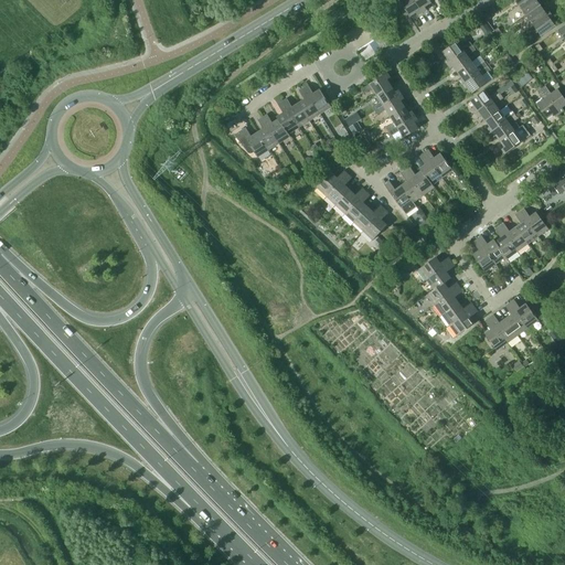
[(417,16),(423,13),(414,0),(402,0),(400,2),(409,17),(416,13),(417,16)]
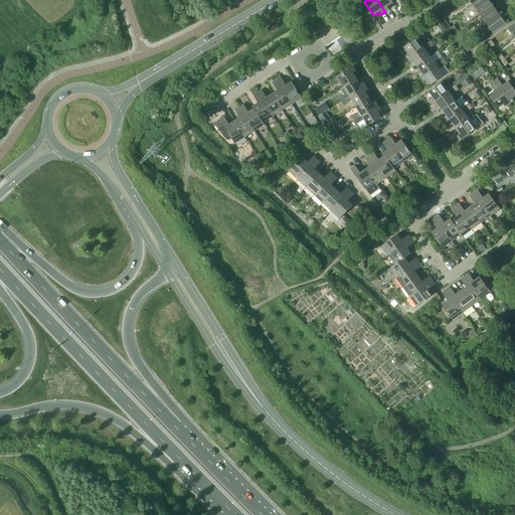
[(393,2),(391,0),(377,0),(385,12),(389,9),(387,6),(393,2)]
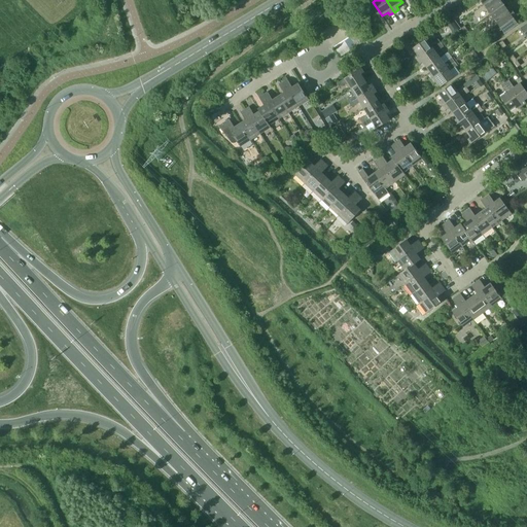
[(490,0),(484,5),(491,14),(503,5),(500,0),(490,0)]
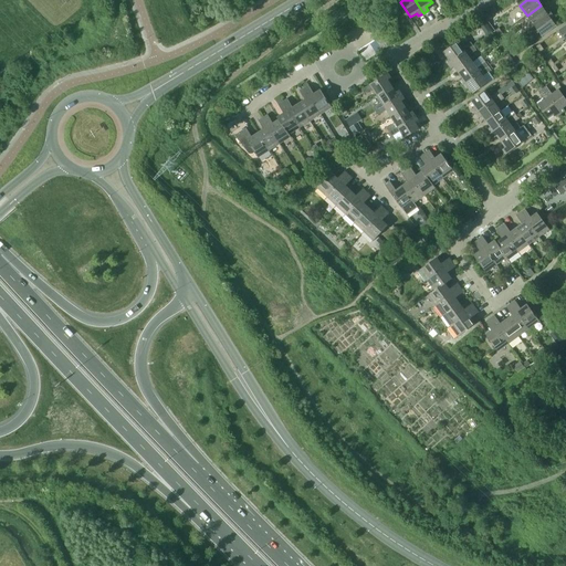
[(534,25),(552,13),(548,9),(545,11),(541,6),(527,16),(534,25)]
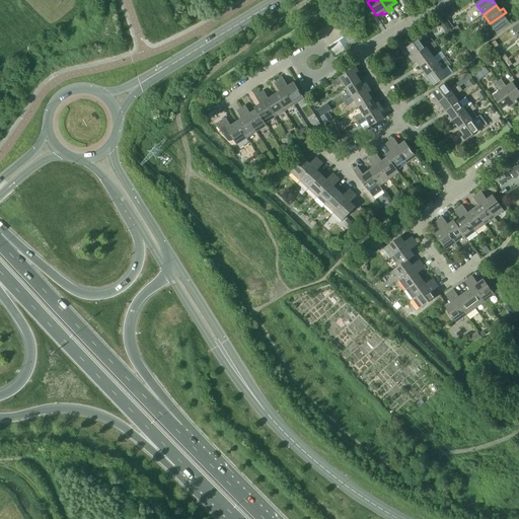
[(506,12),(490,23),(497,33),(510,23),(506,18),(509,16),(506,12)]
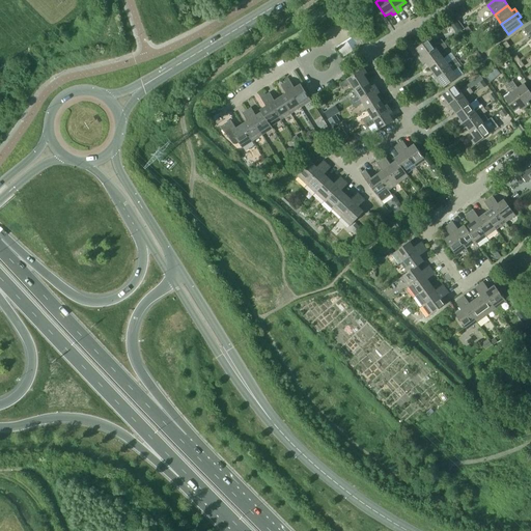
[(345,26),(356,20),(353,15),(342,21),(345,26)]
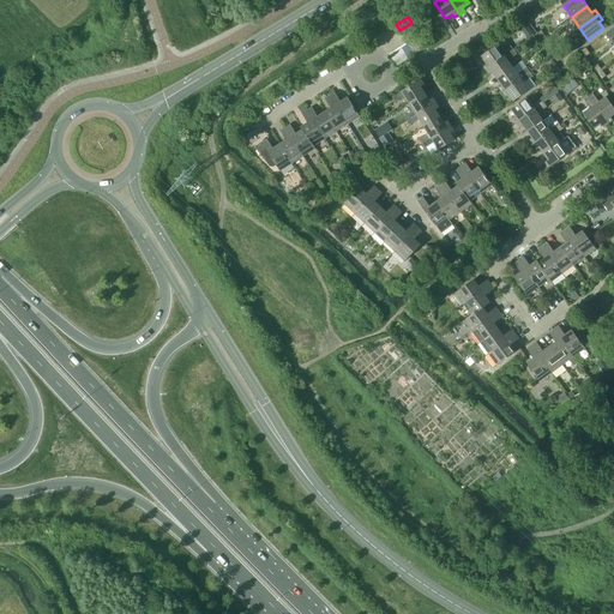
[(403,36),(415,29),(411,23),(399,30),(403,36)]
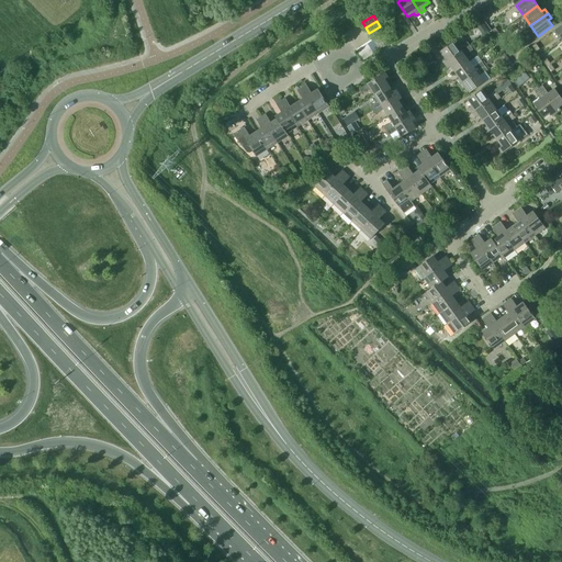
[(378,35),(383,32),(380,26),(369,33),(372,38),(378,35)]
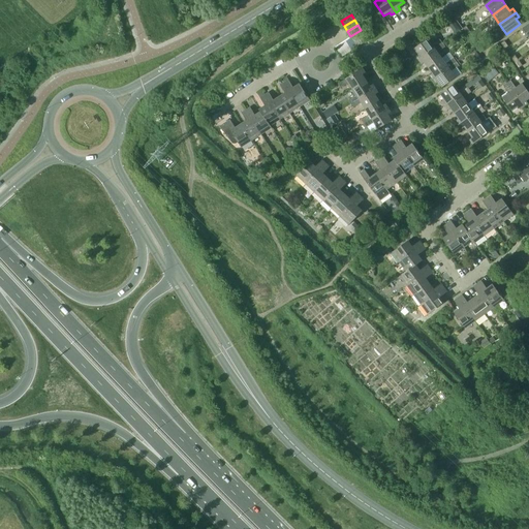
[(452,29),(456,33),(461,30),(457,25),(452,29)]
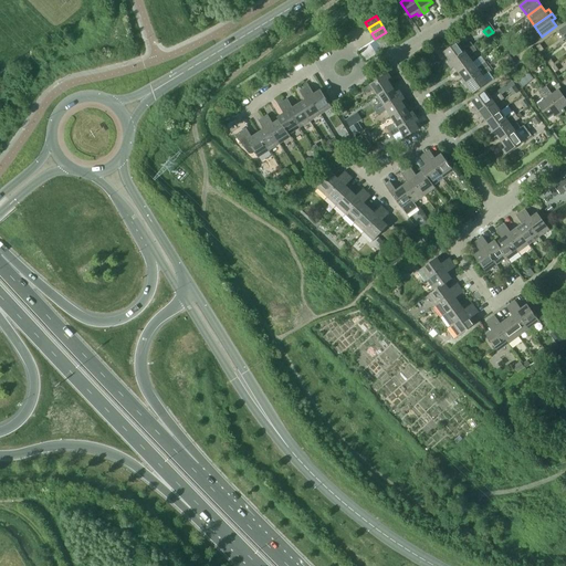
[(388,46),(392,43),(394,43),(386,32),(380,35),(388,46)]
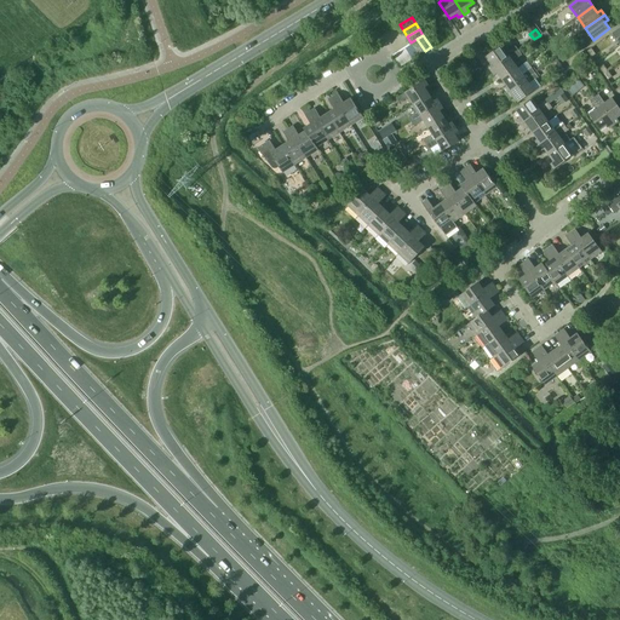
[(411,42),(418,55),(425,51),(417,39),(411,42)]
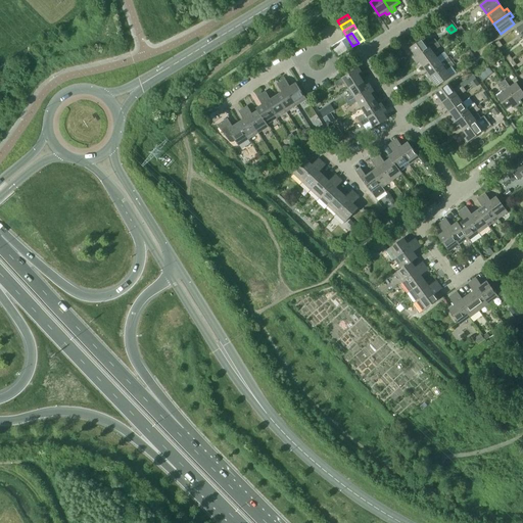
[(341,40),(347,50),(352,46),(346,36),(341,40)]
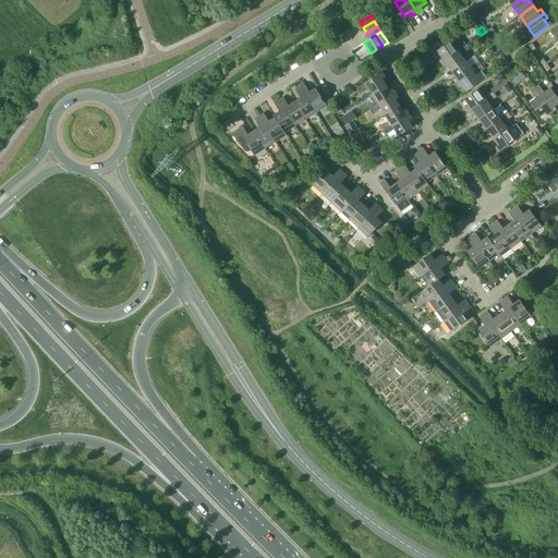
[(441,63),(466,46),(463,41),(456,47),(451,40),(437,51),(441,57),(438,60),(441,63)]
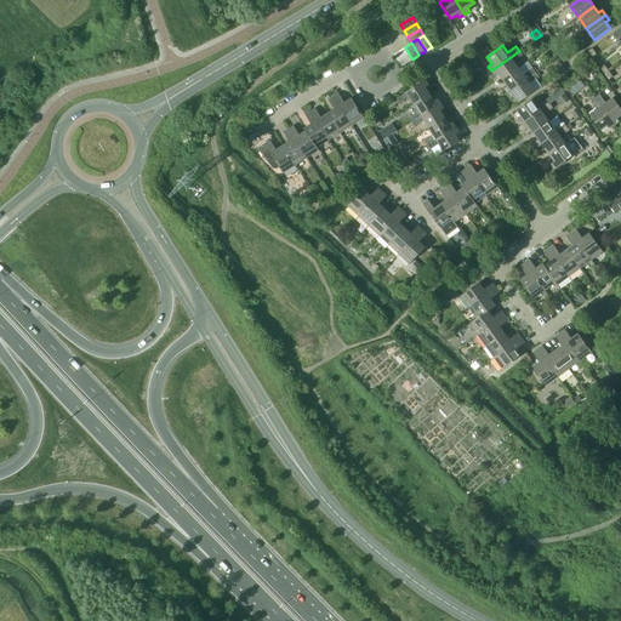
[(399,51),(406,63),(412,60),(405,47),(399,51)]
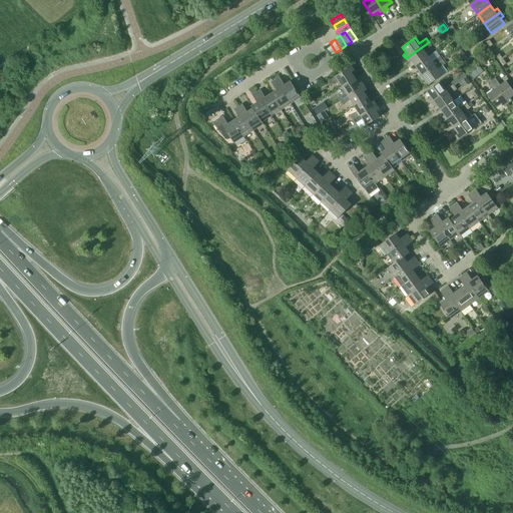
[(336,52),(330,42),(325,45),(331,55),(336,52)]
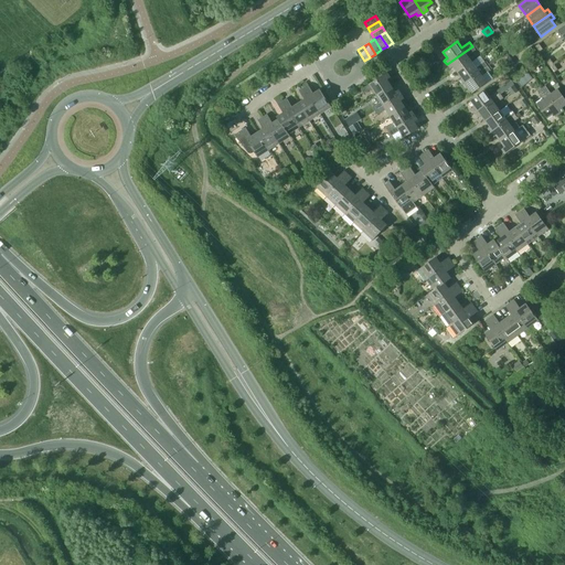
[(472,46),(447,64),(450,70),(454,66),(457,73),(471,62),(467,56),(476,50),(472,46)]
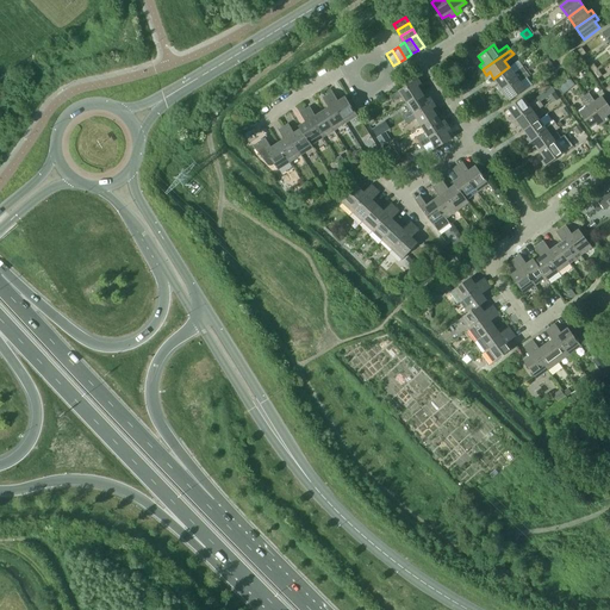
[(495,87),(498,92),(527,72),(523,67),(515,74),(509,67),(493,79),(498,85),(495,87)]
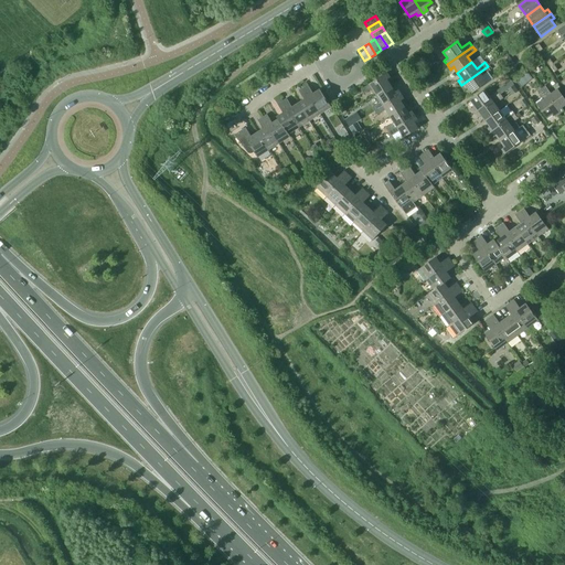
[(488,66),(461,85),(465,89),(468,87),(472,94),(487,83),(482,76),(490,71),(488,66)]
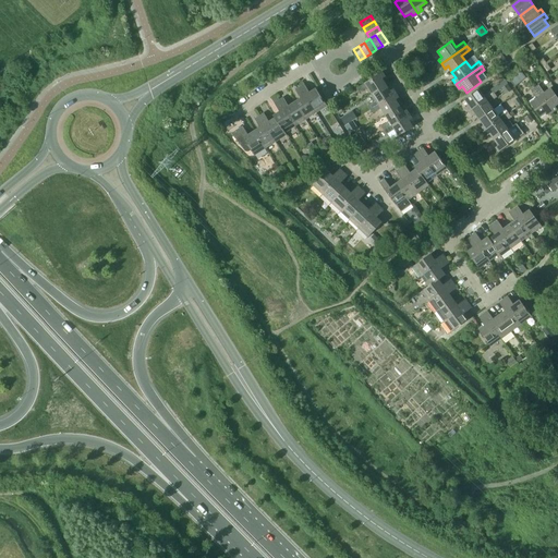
[(367,87),(372,94),(387,84),(383,79),(386,76),(383,72),(356,88),(360,93),(367,87)]
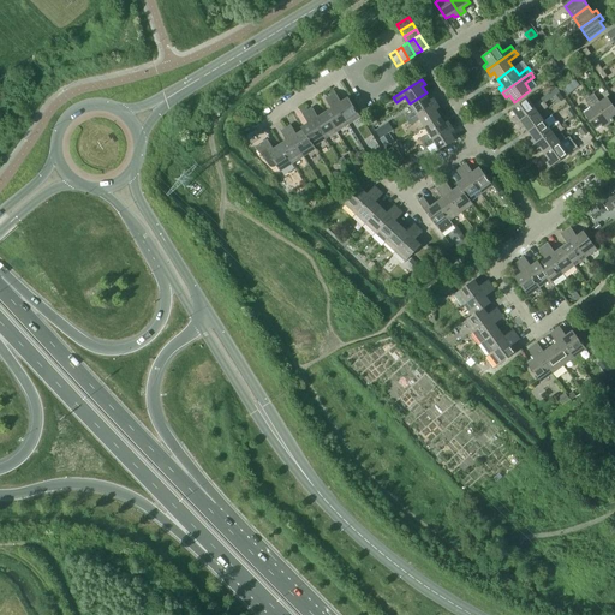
[(330,96),(348,124),(360,117),(348,97),(341,102),(335,93),(330,96)]
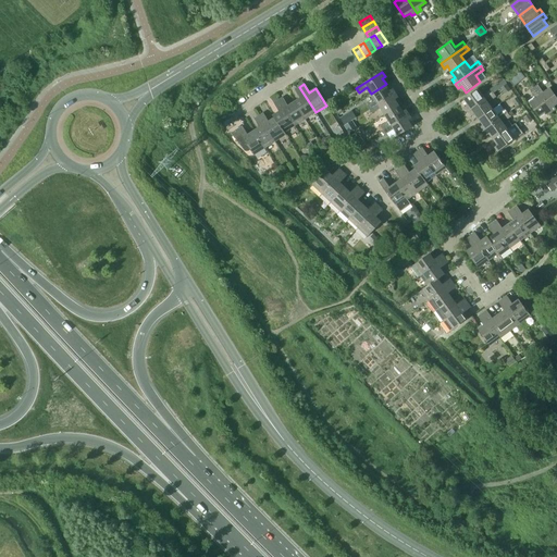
[(396,93),(393,88),(390,90),(386,84),(371,94),(375,100),(367,106),(369,110),(396,93)]
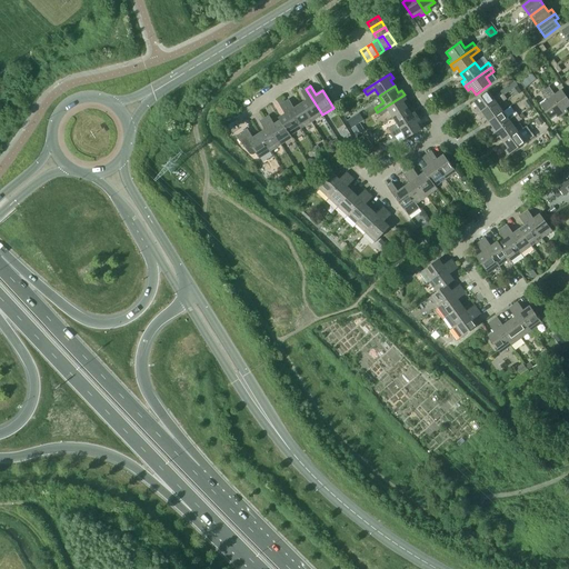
[(522,92),(517,86),(512,90),(517,97),(522,92)]
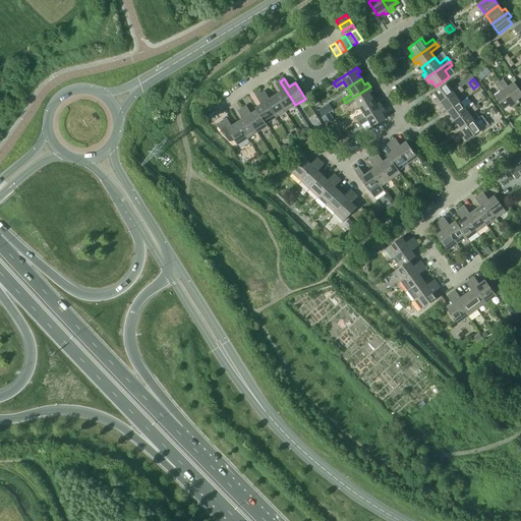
[(499,81),(516,105),(520,102),(518,100),(520,97),(520,91),(514,81),(508,87),(503,78),(499,81)]
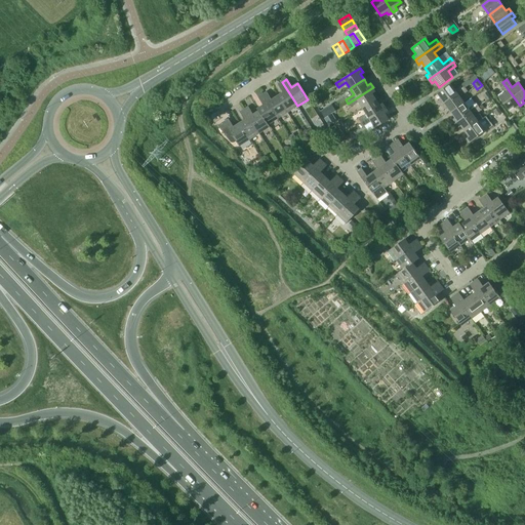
[(283,92),(277,95),(287,112),(297,106),(282,82),(278,84),(283,92)]
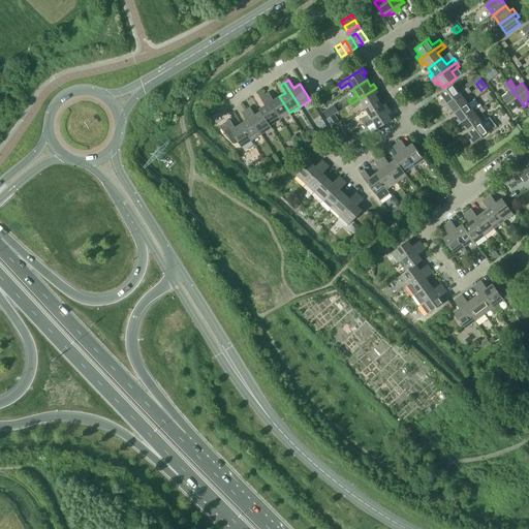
[(502,97),(512,111),(518,106),(520,110),(524,106),(506,83),(503,86),(508,93),(502,97)]
